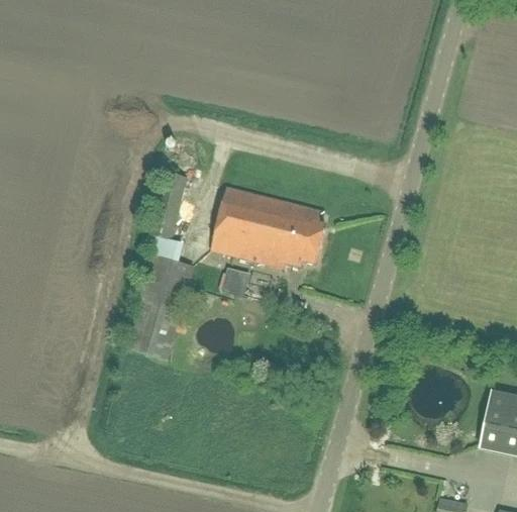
[(171,239),(177,216),(187,176),(165,171),(149,233),(171,239)]
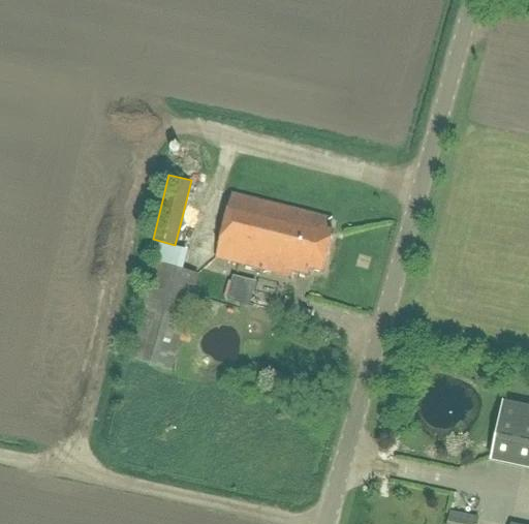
[(309,265),(322,268),(333,228),(324,226),(328,214),(230,190),(215,254),(290,273),(291,268),(307,271),(309,265)]
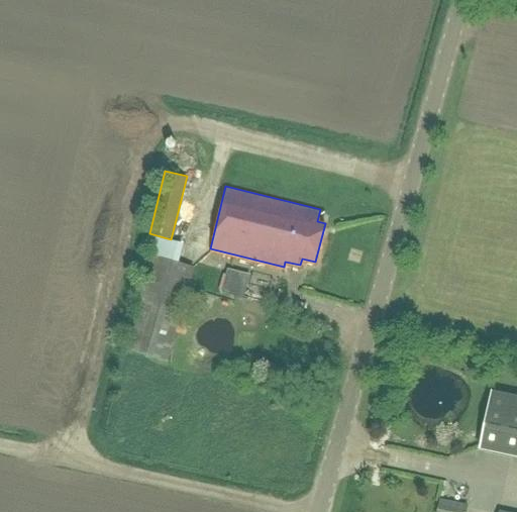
[(167,360),(193,266),(151,253),(124,345),(167,360)]
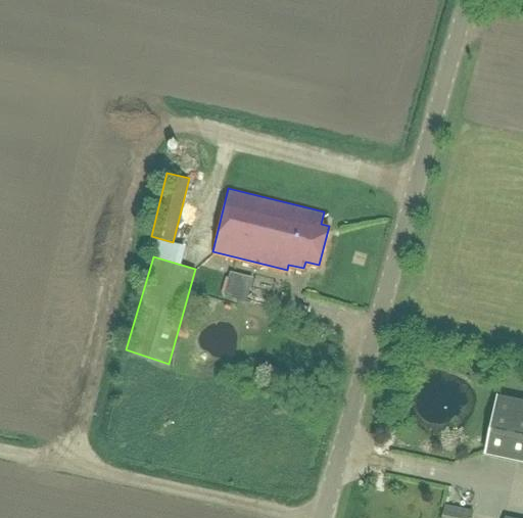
[(491,412),(491,434),(520,434),(520,412),(491,412)]
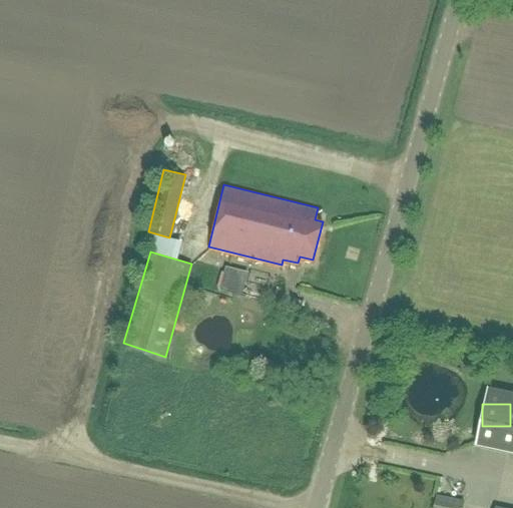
[(480,433),(478,440),(501,445),(502,438),(480,433)]
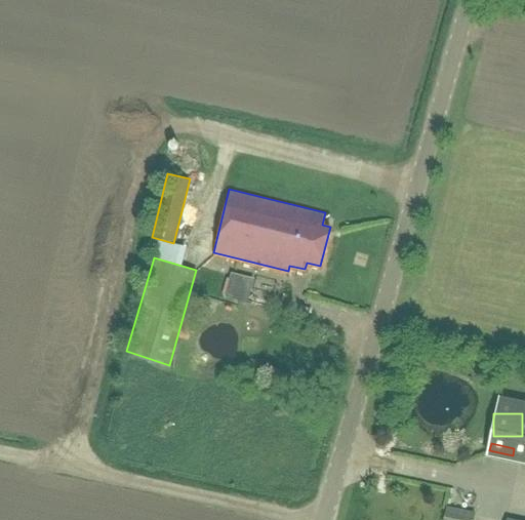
[(446,504),(442,519),(473,519),(475,511),(446,504)]
